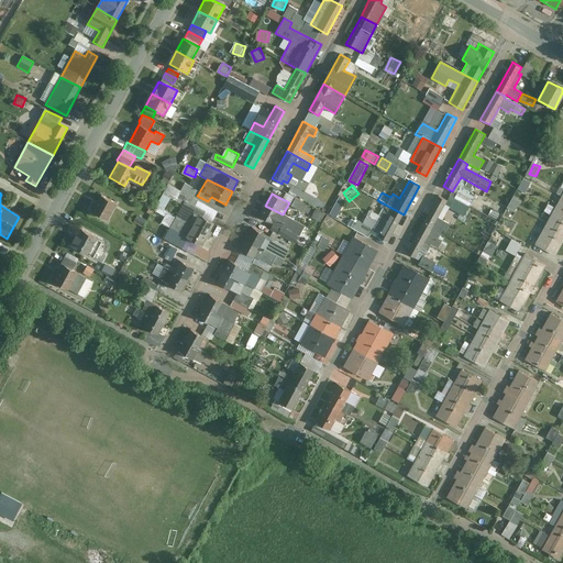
[(562,194),(551,216),(562,221),(562,194)]
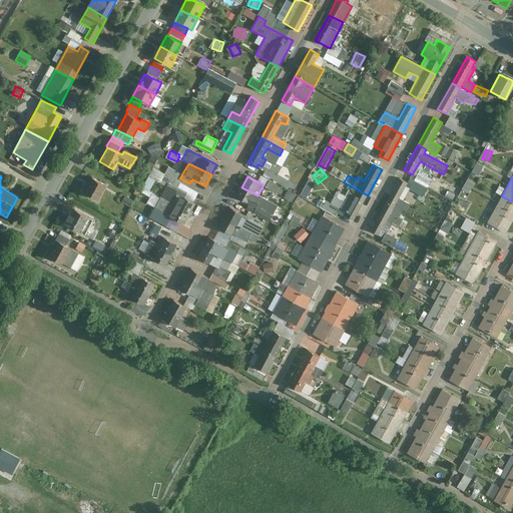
[(98,200),(106,185),(90,177),(83,192),(98,200)]
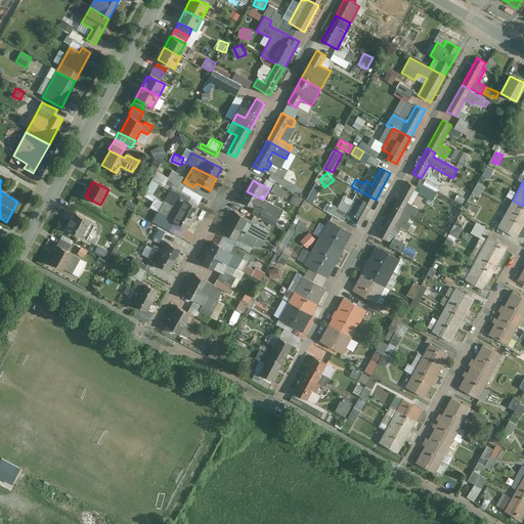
[(417,186),(408,182),(394,209),(410,217),(411,215),(415,216),(419,210),(407,204),(417,186)]
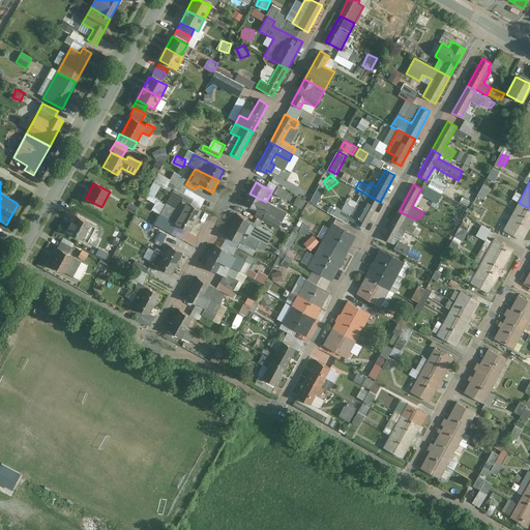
[(281,185),(276,192),(291,201),(295,194),(281,185)]
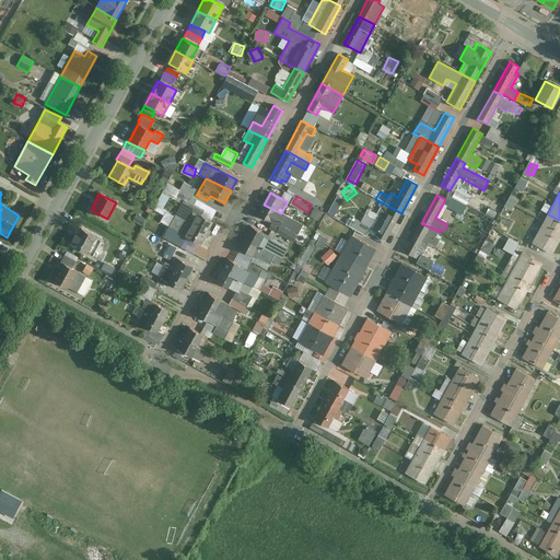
[(401,213),(375,199),(373,202),(382,208),(368,233),(386,243),(401,213)]
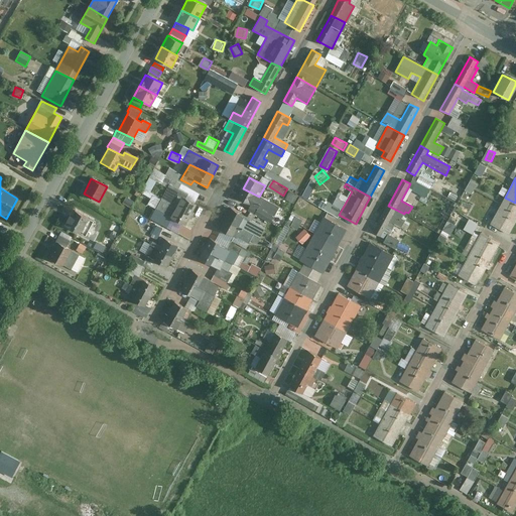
[(160,200),(189,215),(196,205),(185,199),(187,195),(168,184),(160,200)]
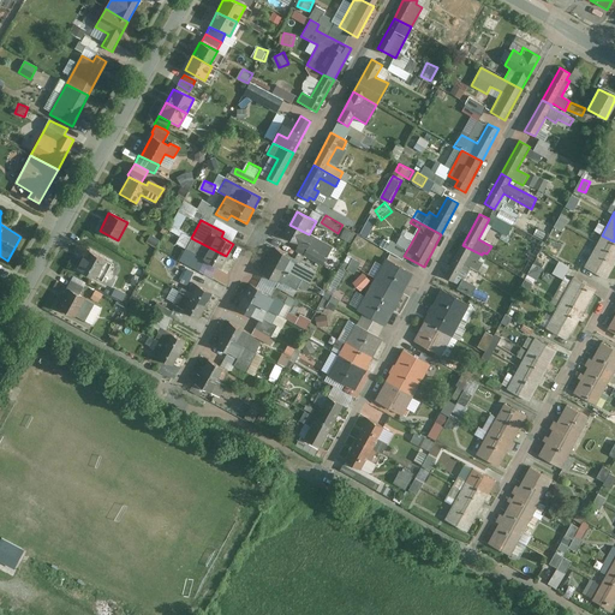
[(309,234),(290,225),(282,238),(298,245),(294,252),(321,267),(332,248),(309,234)]
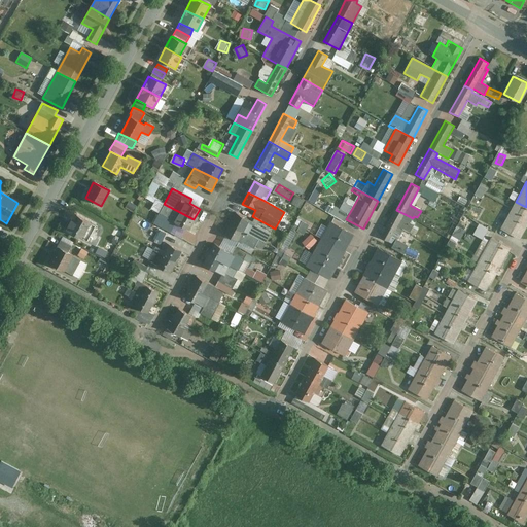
[(526,207),(516,202),(513,208),(526,216),(526,207)]
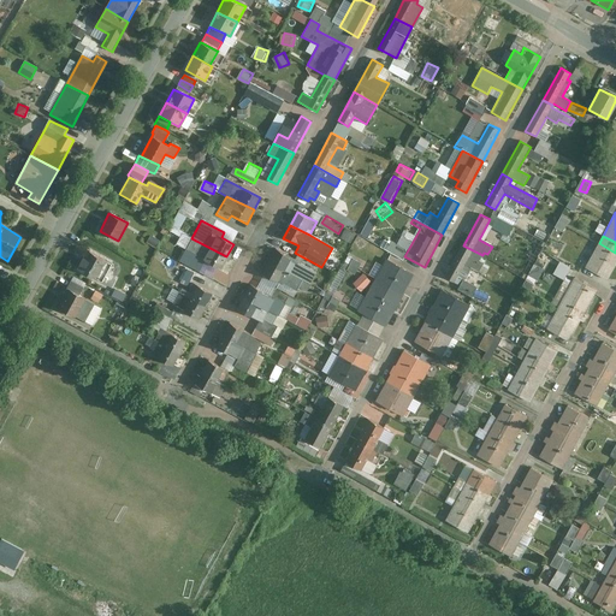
[(226,256),(191,238),(184,250),(220,270),(226,256)]
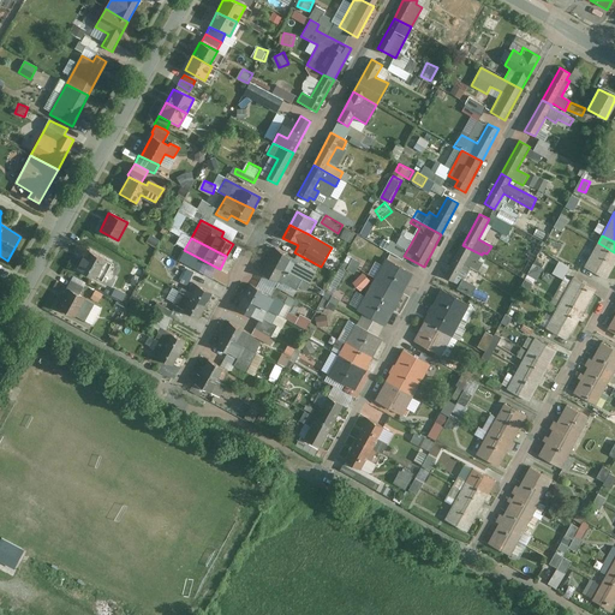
[(614,252),(598,243),(585,267),(607,279),(614,263),(614,252)]
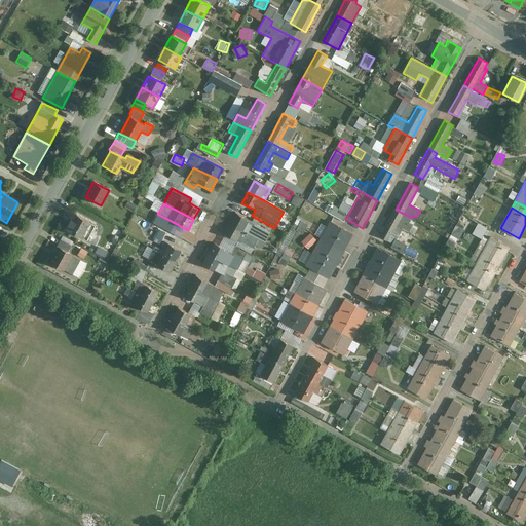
[(409,224),(412,218),(396,210),(380,238),(388,242),(397,226),(411,234),(414,227),(409,224)]
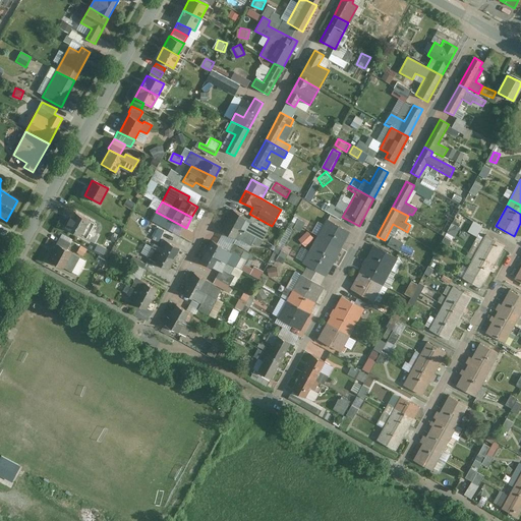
[(268,230),(233,212),(227,223),(263,241),(268,230)]
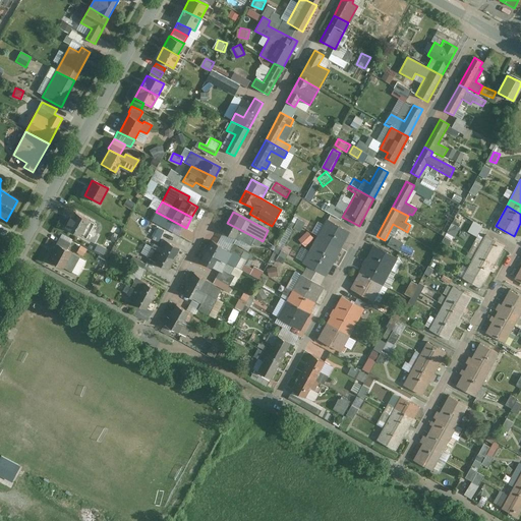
[(95,223),(75,213),(66,230),(85,240),(95,223)]
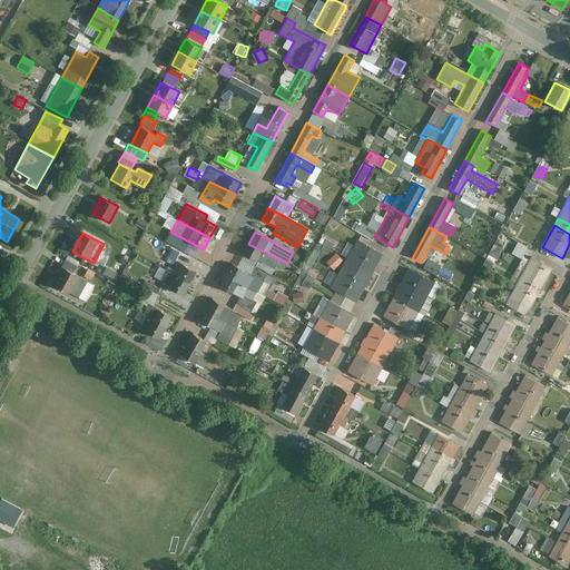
[(336,242),(326,236),(321,248),(331,253),(336,242)]
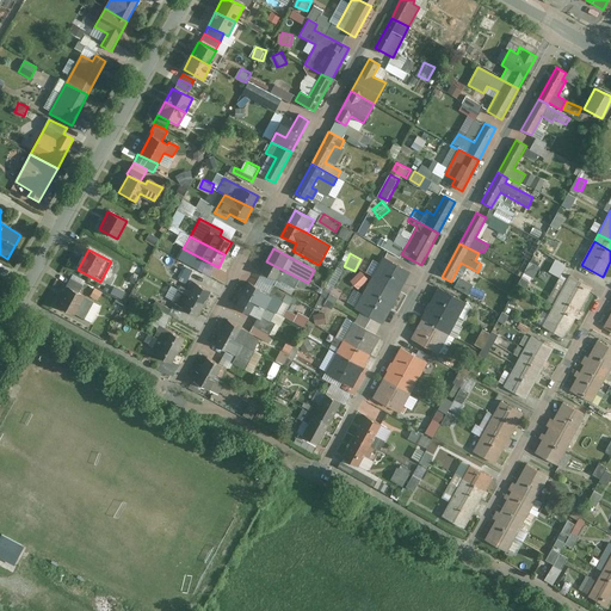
[(372,278),(400,292),(411,272),(383,258),(372,278)]
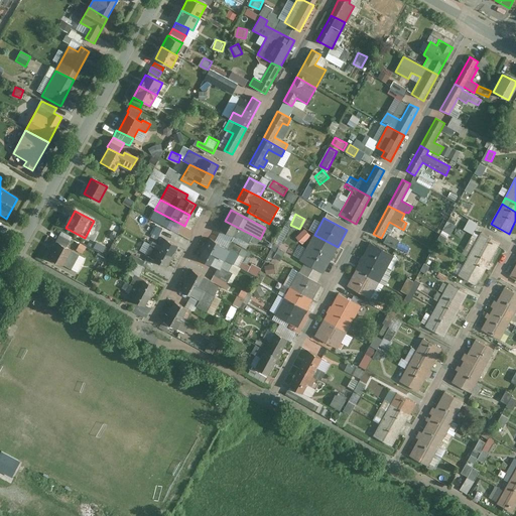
[(257,245),(260,239),(225,221),(220,231),(236,239),(236,238),(248,244),(250,241),(257,245)]
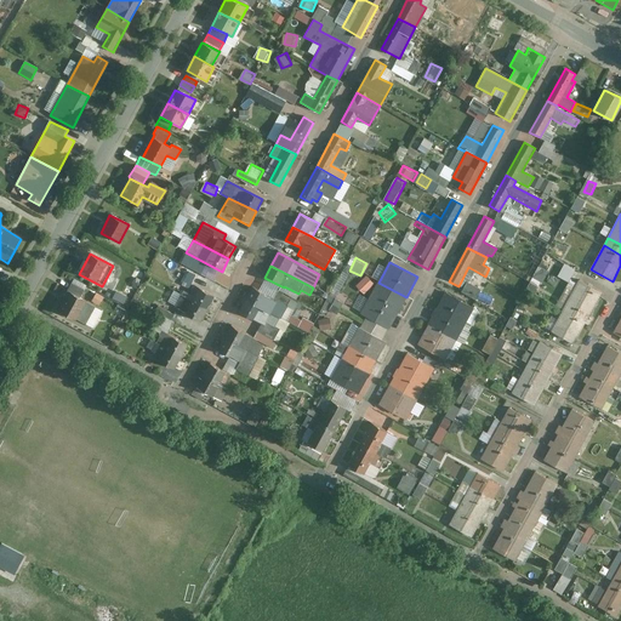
[(535,278),(545,281),(548,272),(540,267),(535,278)]
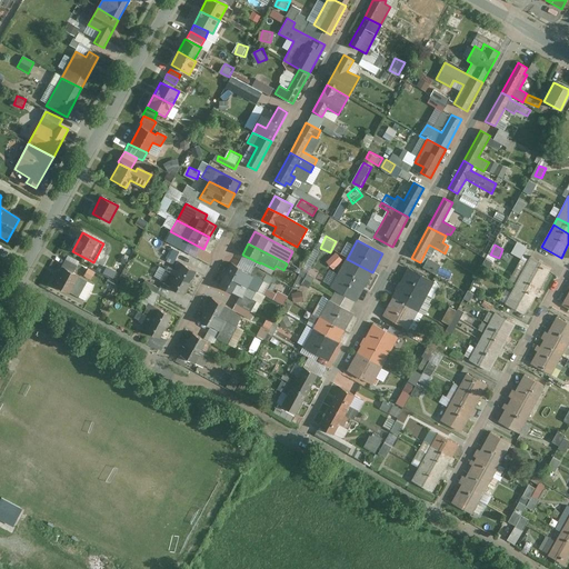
[(171,251),(167,259),(175,263),(179,256),(171,251)]
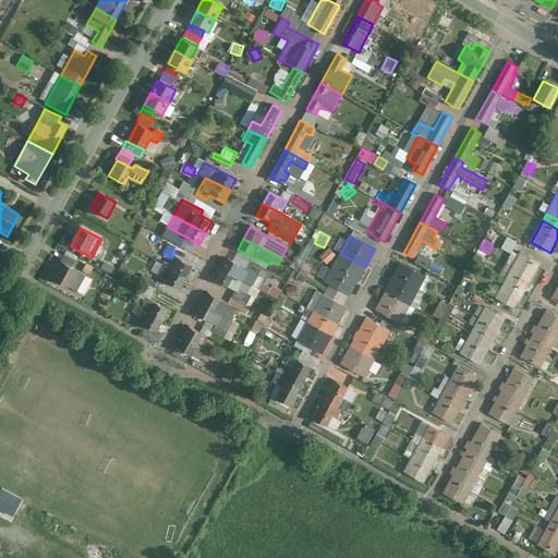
[(322,256),(330,263),(339,253),(331,246),(322,256)]
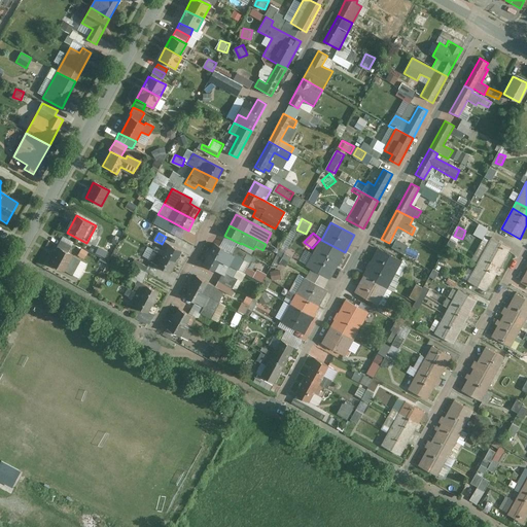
[(489,243),(482,255),(500,266),(511,248),(492,238),(489,243)]
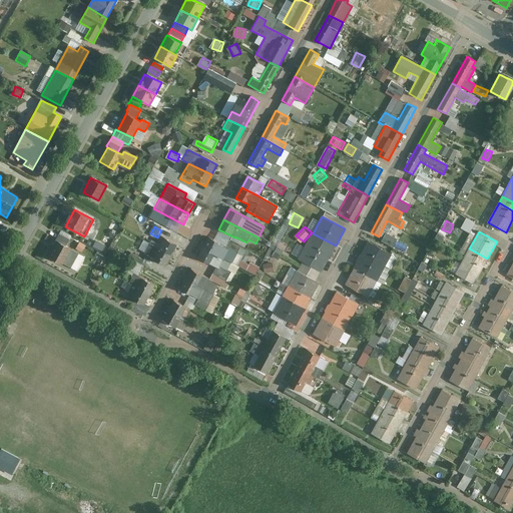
[(336,245),(313,233),(298,261),(321,273),(336,245)]
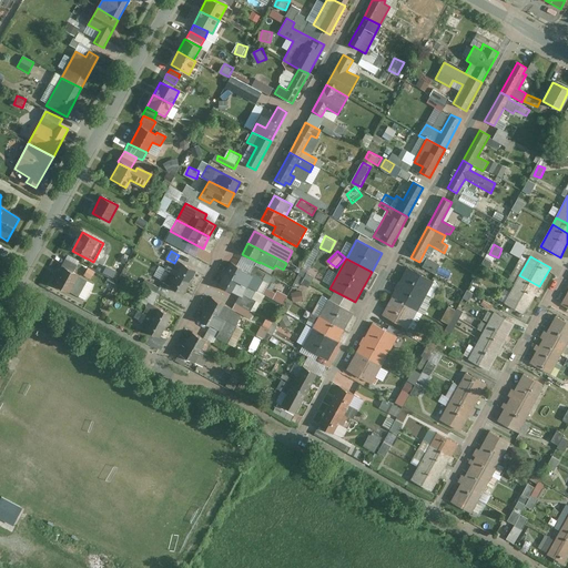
[(64,261),(61,267),(72,273),(75,266),(64,261)]
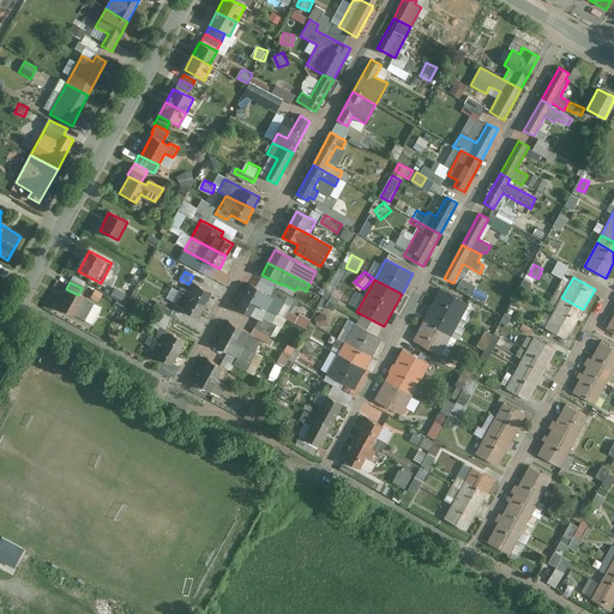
[(181,288),(178,293),(204,306),(211,294),(192,283),(187,292),(181,288)]
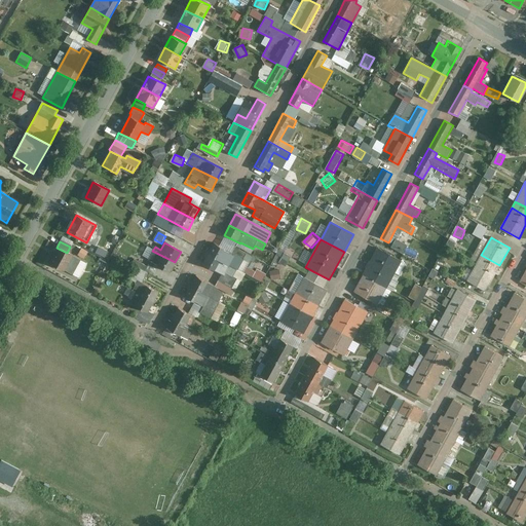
[(213,243),(207,254),(236,270),(246,255),(234,249),(231,254),(213,243)]
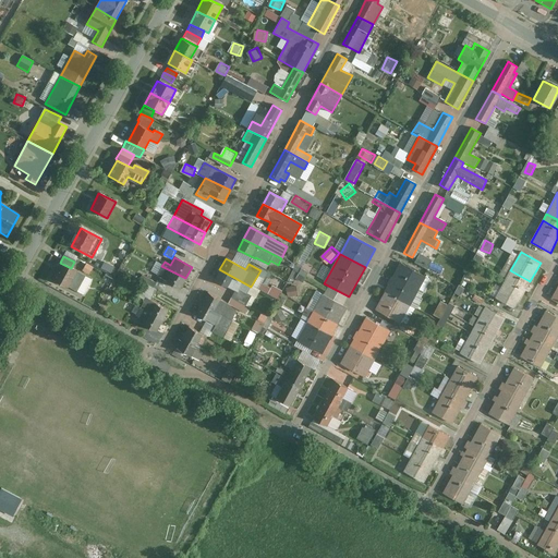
[(400,261),(391,278),(416,292),(426,275),(400,261)]
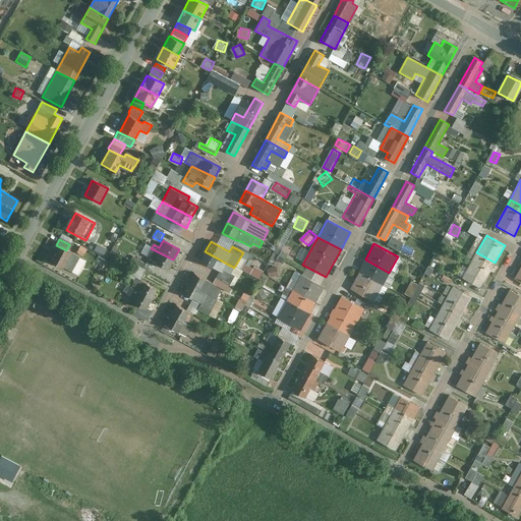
[(66,250),(56,245),(48,262),(71,273),(79,257),(66,250)]
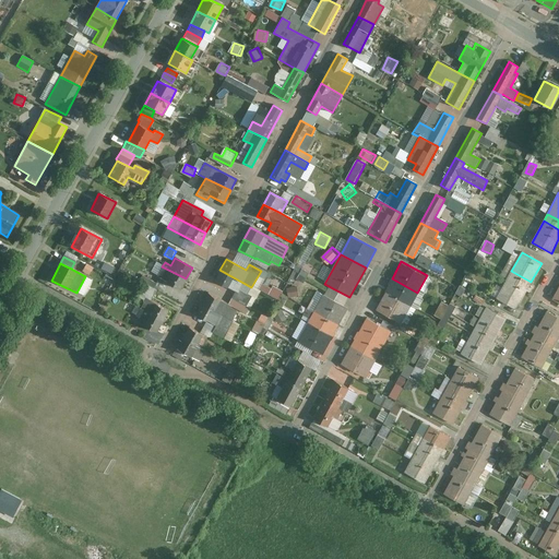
[(297,263),(290,281),(294,282),(288,295),(299,299),(311,270),(297,263)]
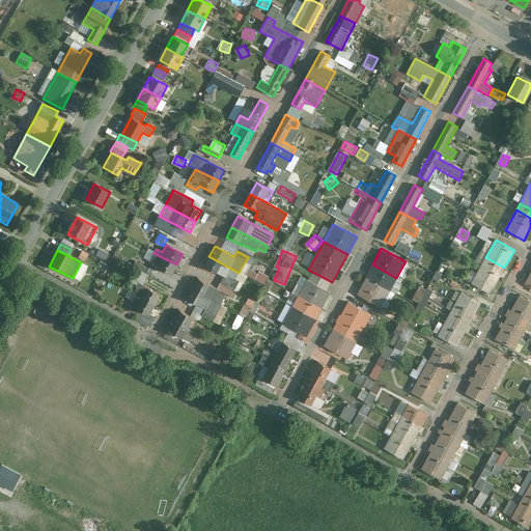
[(176,264),(154,253),(148,263),(171,276),(176,264)]
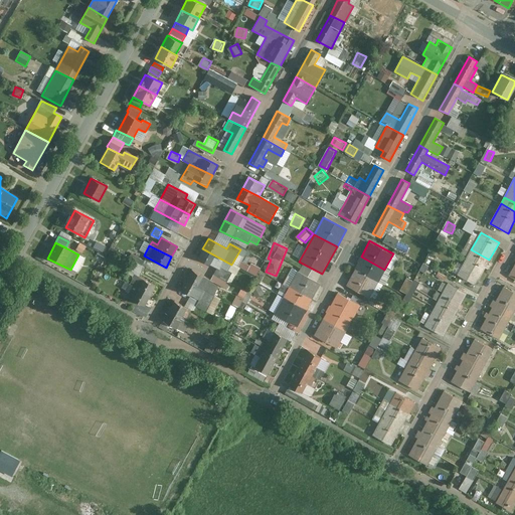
[(227,273),(231,265),(202,248),(196,260),(216,270),(218,271),(220,269),(227,273)]
